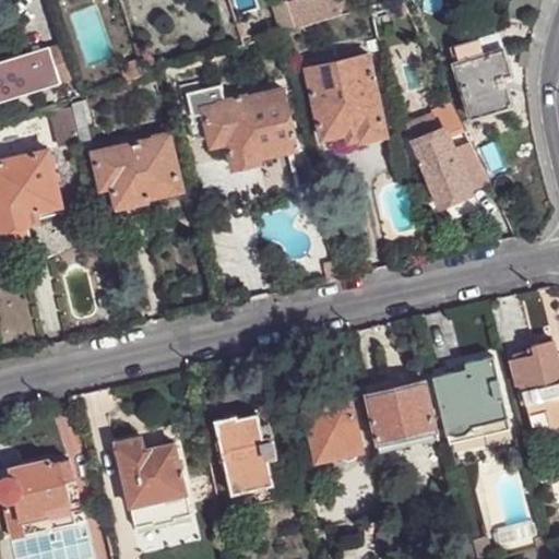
[(216,0),(225,26),(236,23),(228,0),(216,0)]
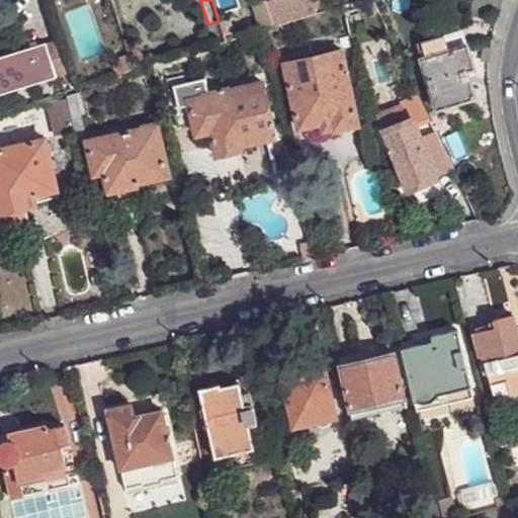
[(260,30),(273,26),(266,4),(265,0),(264,0),(252,4),(260,30)]
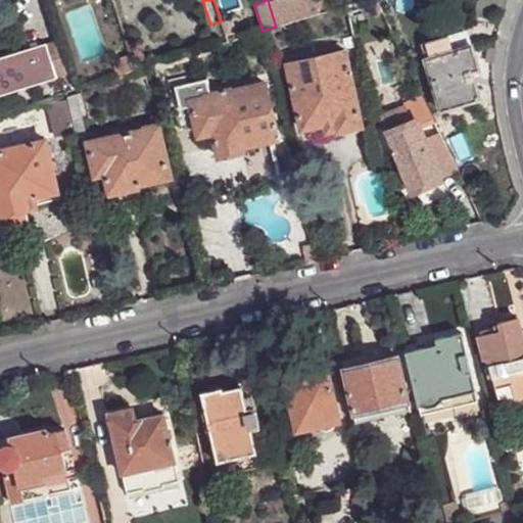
[(314,0),(281,0),(269,4),(276,27),(287,24),(297,19),(305,17),(319,13),(314,0)]
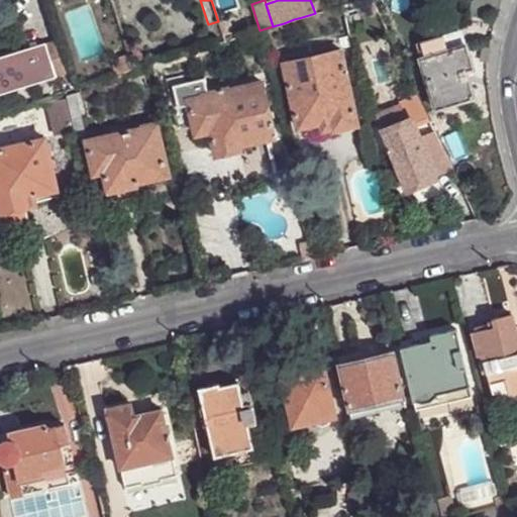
[(500,0),(471,0),(467,18),(499,8),(500,0)]
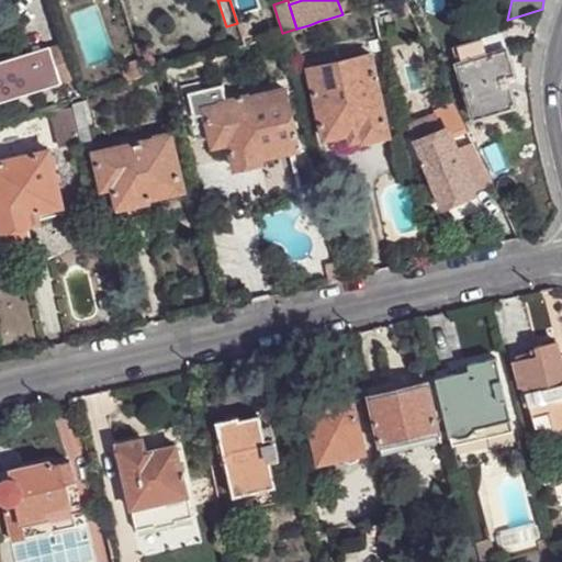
[(347,22),(345,13),(343,14),(328,19),(319,21),(323,30),(347,22)]
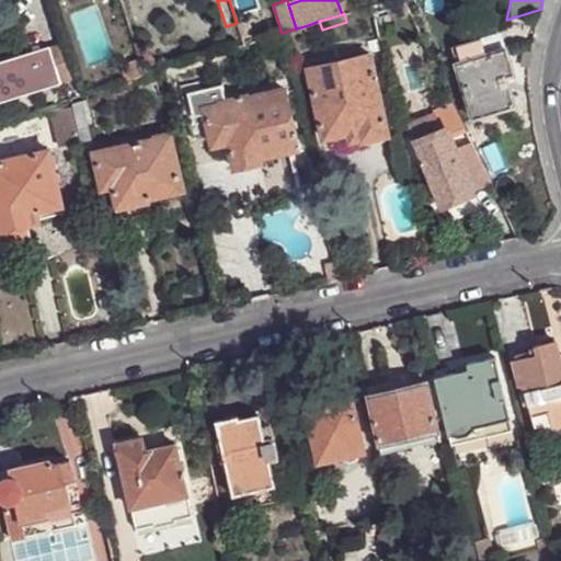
[(238,23),(242,37),(251,34),(247,20),(238,23)]
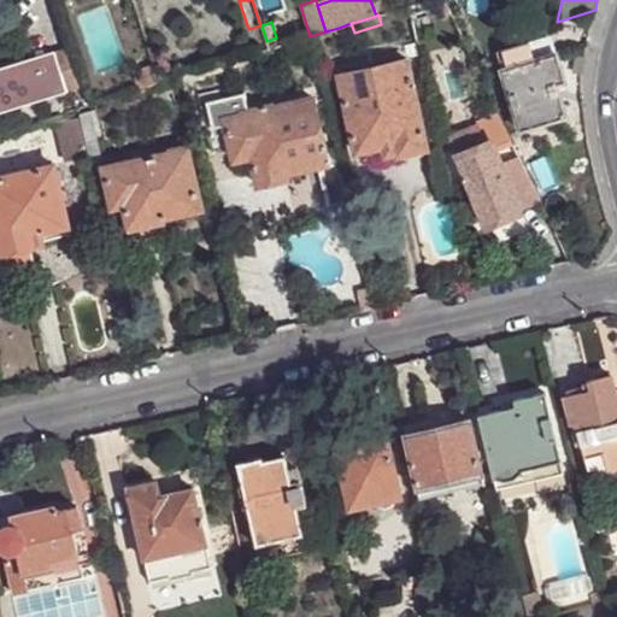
[(497,52),(521,130),(566,115),(557,83),(565,80),(557,53),(534,60),(528,42),(497,52)]
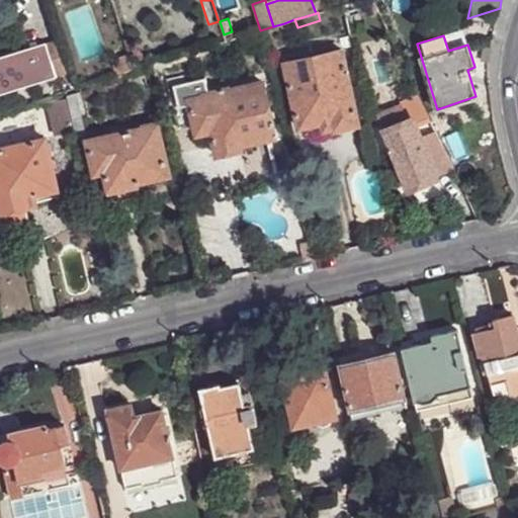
[(45,42),(0,56),(0,93),(55,77),(45,42)]
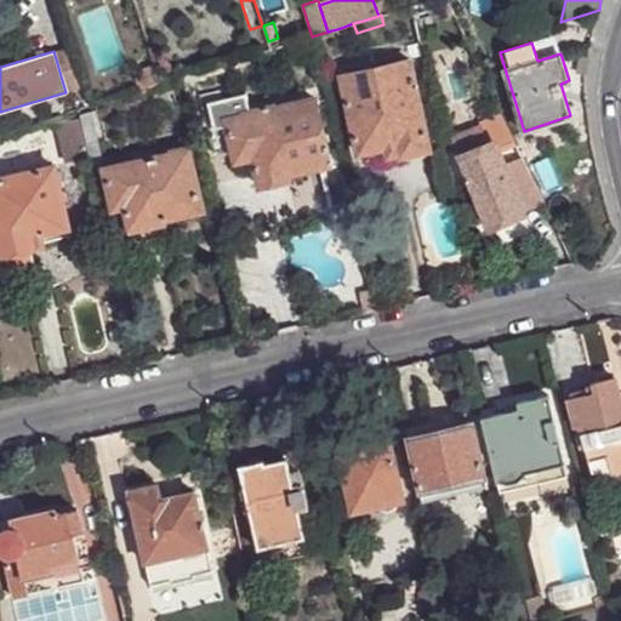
[(341,77),(359,153),(397,144),(399,155),(429,149),(409,61),(341,77)]
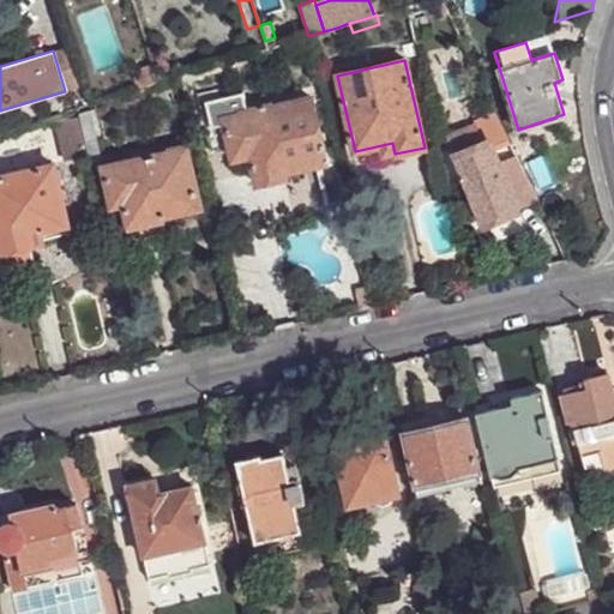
[(137,89),(157,83),(151,66),(132,72),(137,89)]
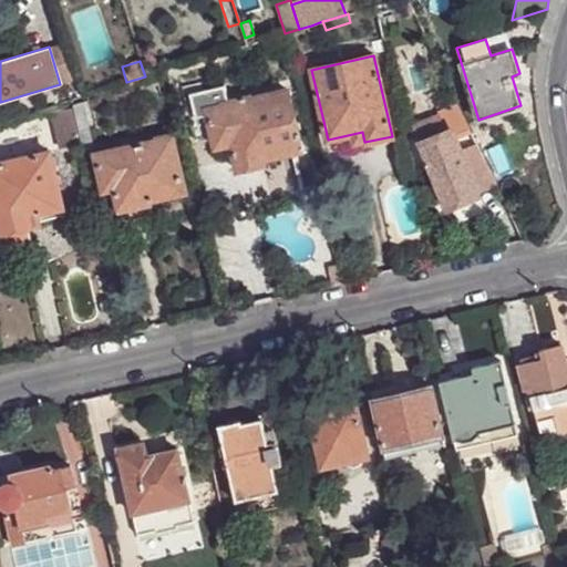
[(189,138),(210,133),(205,110),(198,82),(177,88),(189,138)]
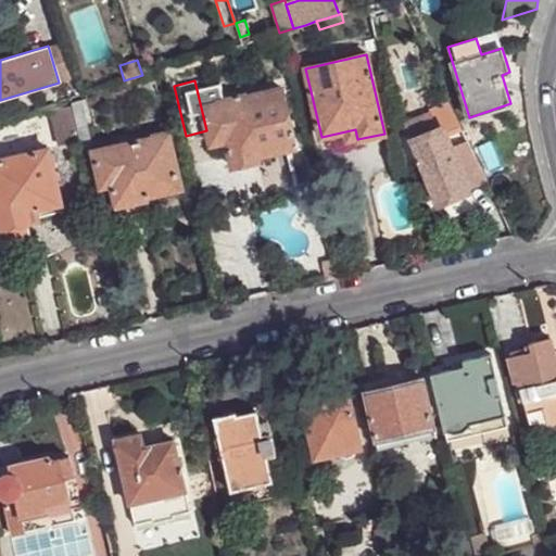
[(201,108),(206,130),(212,150),(227,146),(232,167),(258,162),(257,155),(274,152),(274,153),(290,150),(290,148),(294,147),(280,89),(243,99),(242,96),(217,101),(217,104),(201,108)]
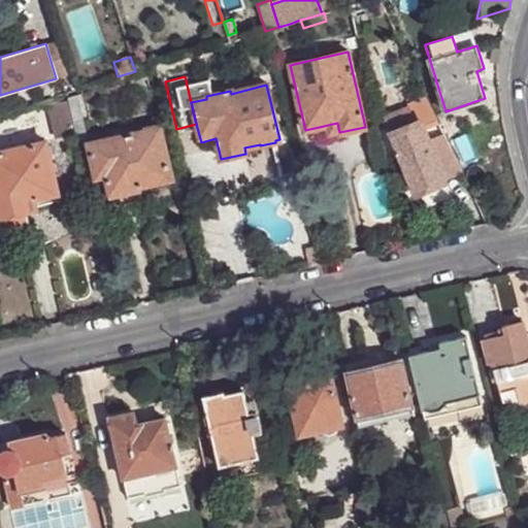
[(87,94),(75,96),(83,120),(93,117),(87,94)]
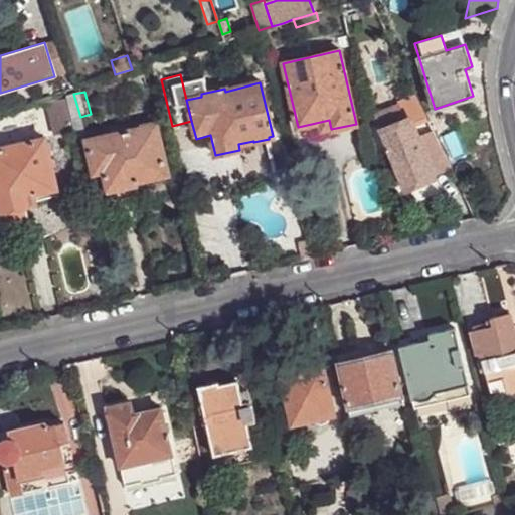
[(73,94),(65,96),(70,115),(74,134),(75,140),(81,138),(83,135),(80,117),(73,94)]
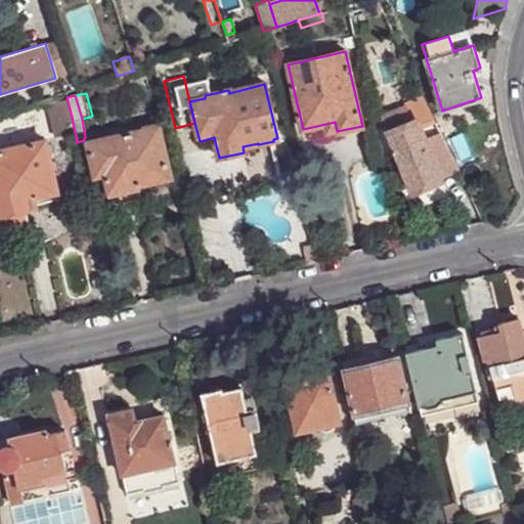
[(423,128),(436,123),(423,95),(404,102),(405,104),(412,123),(419,120),(423,128)]
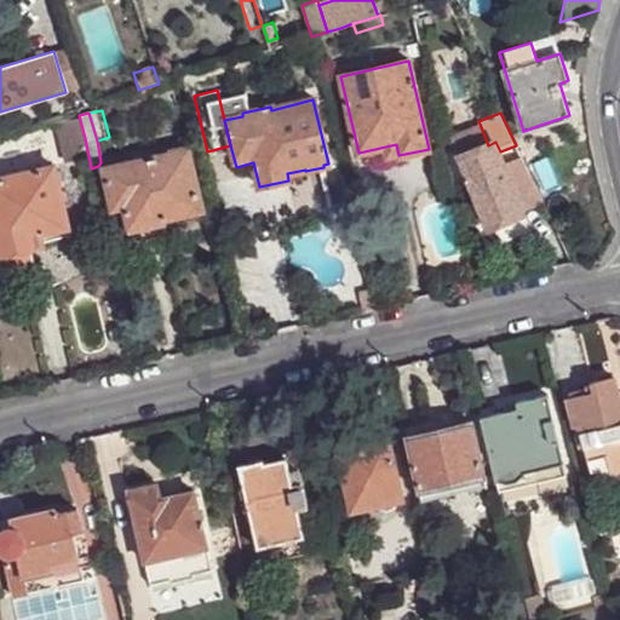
[(460,156),(488,145),(480,124),(452,136),(460,156)]
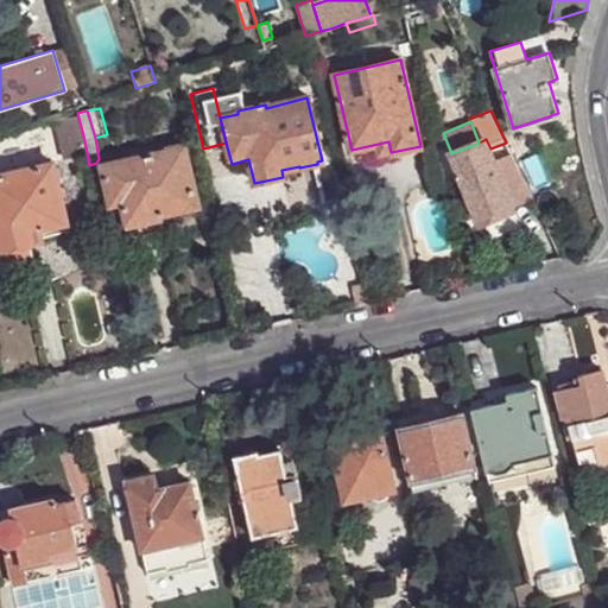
[(88,158),(83,135),(69,139),(74,163),(88,158)]
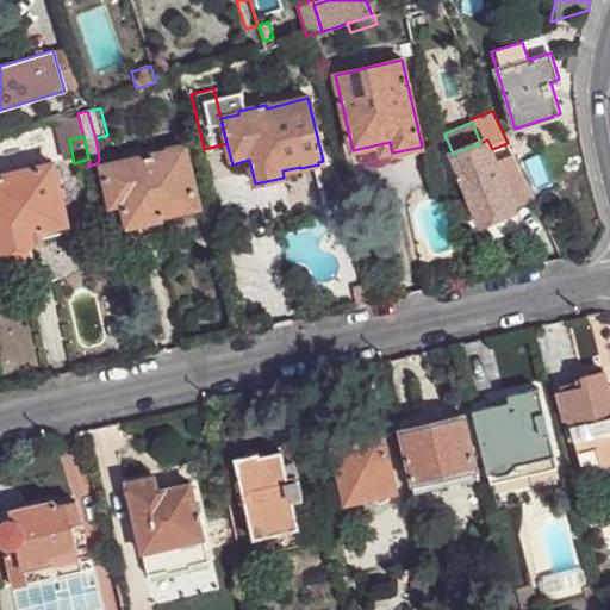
[(515,207),(492,149),(487,139),(480,143),(453,154),(480,222),(515,207)]
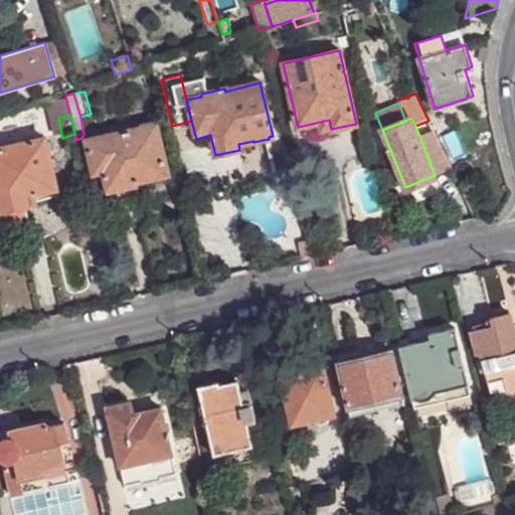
[(109,190),(136,183),(136,181),(166,174),(153,120),(138,124),(139,129),(86,140),(94,173),(105,170),(109,190)]
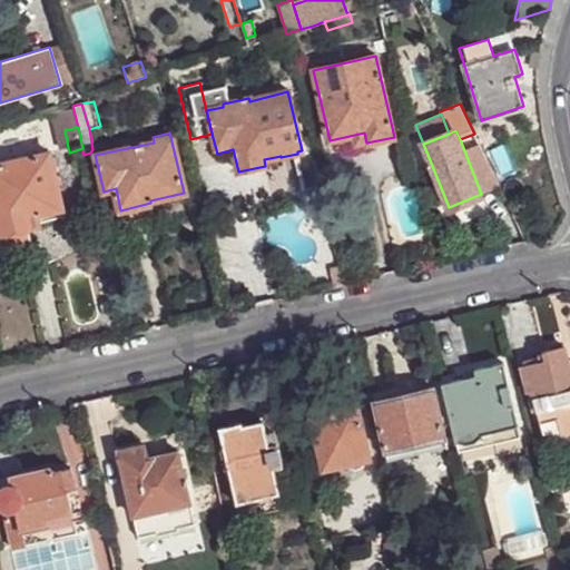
[(5,234),(28,227),(30,227),(27,216),(61,208),(48,153),(0,164),(0,229),(1,234),(5,234)]
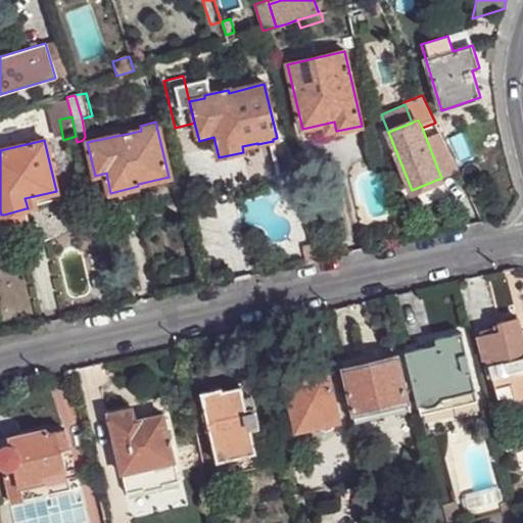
[(141,199),(138,186),(110,193),(112,205),(141,199)]
